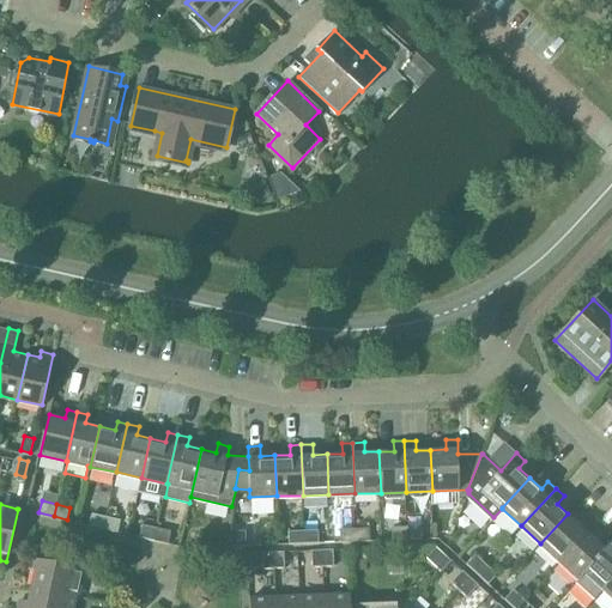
[(104,527),(107,515),(92,512),(90,524),(104,527)]
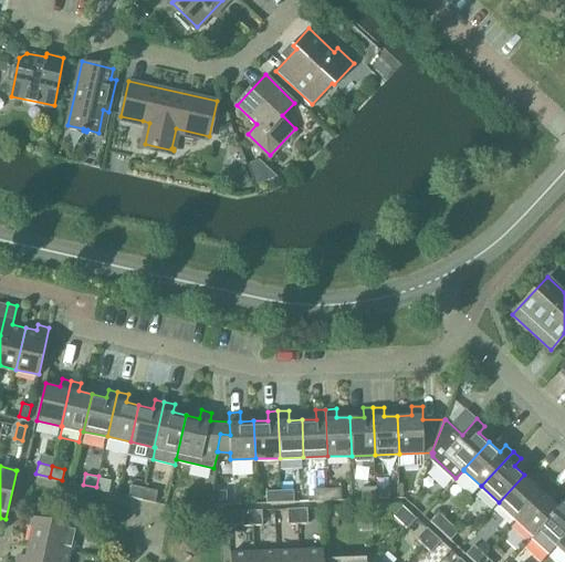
[(524,475),(499,502),(516,518),(547,484),(541,478),(535,485),(524,475)]
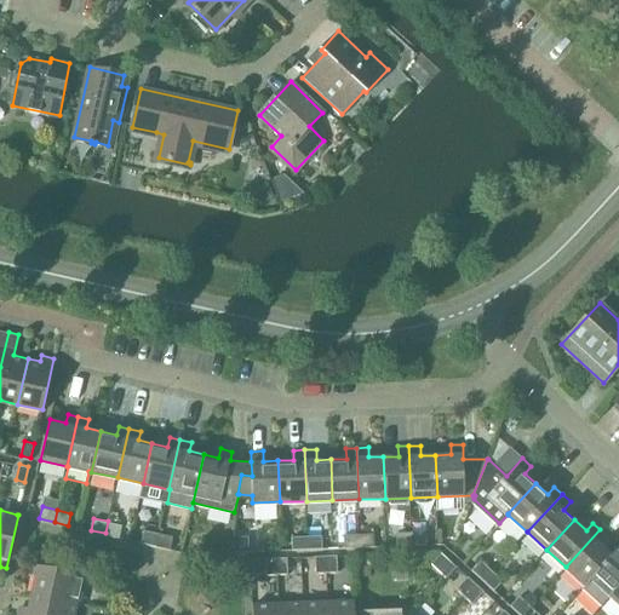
[(108,521),(105,533),(119,536),(121,524),(108,521)]
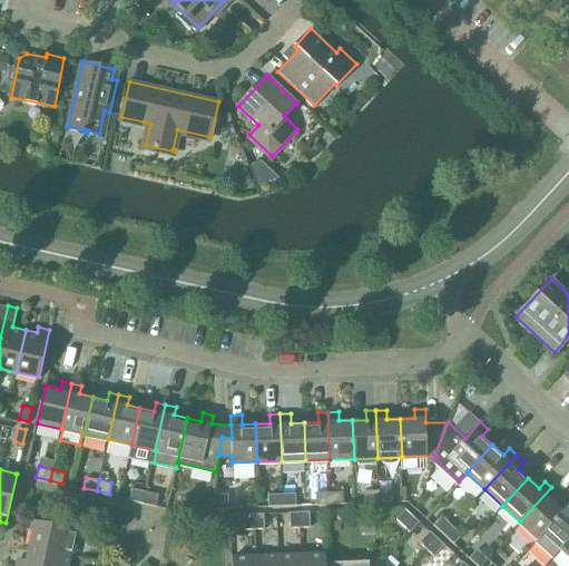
[(562,510),(562,509),(552,501),(559,495),(551,487),(520,521),(538,539),(543,533),(543,532),(562,510)]
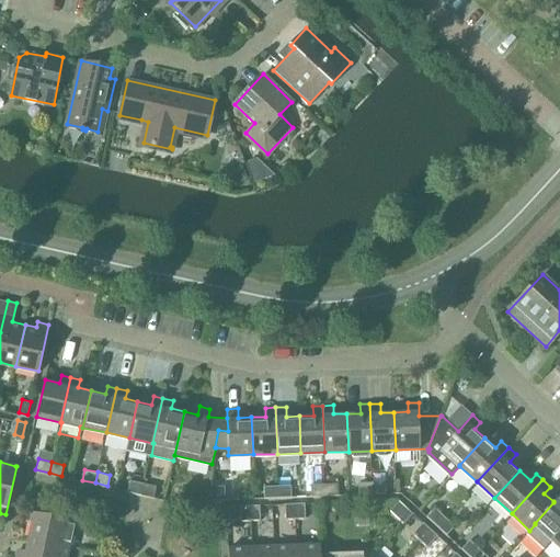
[(140,493),(144,482),(130,480),(128,490),(140,493)]
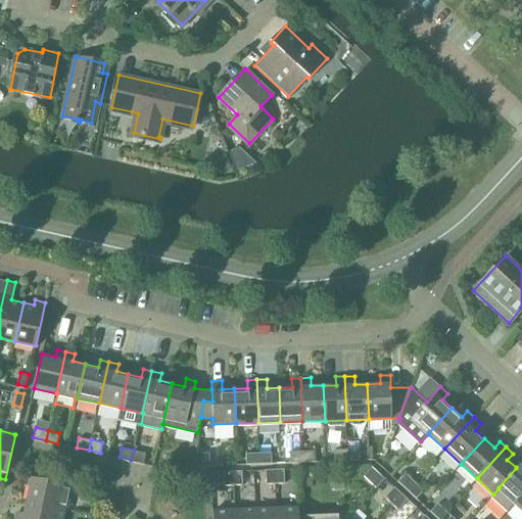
[(361,459),(360,447),(348,449),(348,460),(361,459)]
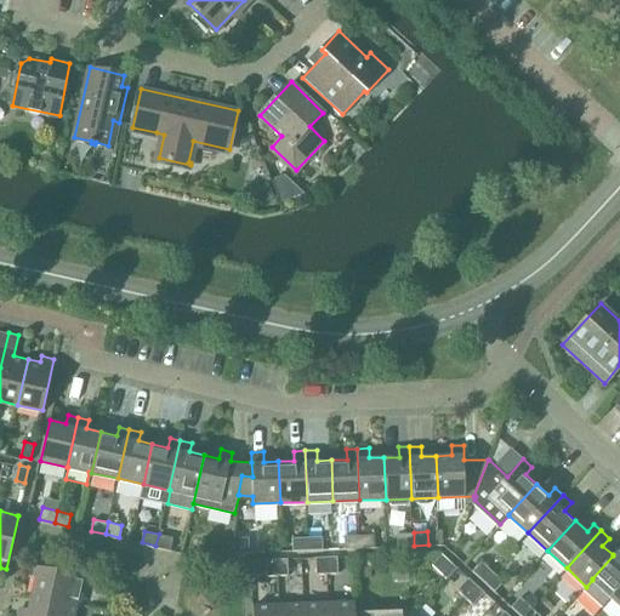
[(399,532),(399,546),(414,546),(414,532),(399,532)]
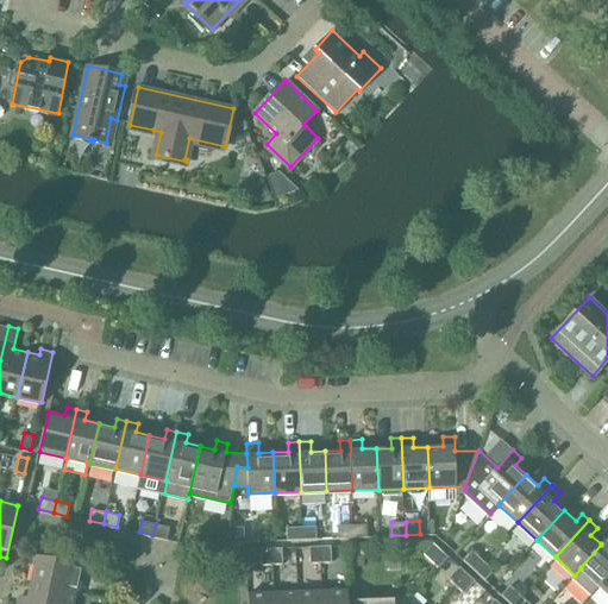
[(156,523),(152,535),(167,538),(169,527),(156,523)]
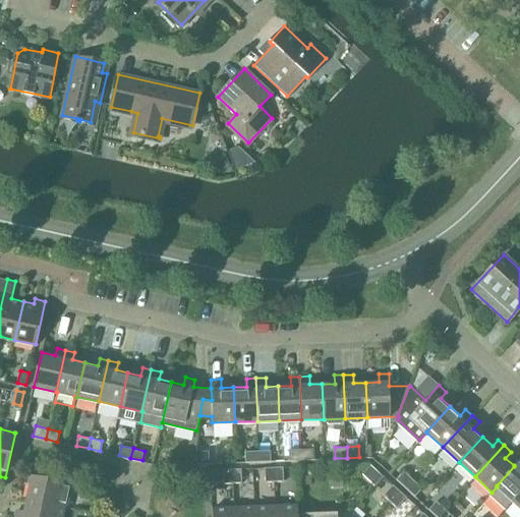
[(196,462),(210,461),(210,448),(196,449),(196,462)]
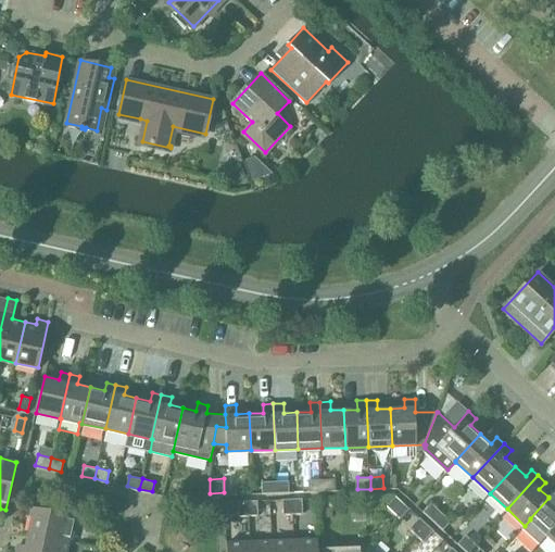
[(310,479),(311,491),(324,490),(323,478),(310,479)]
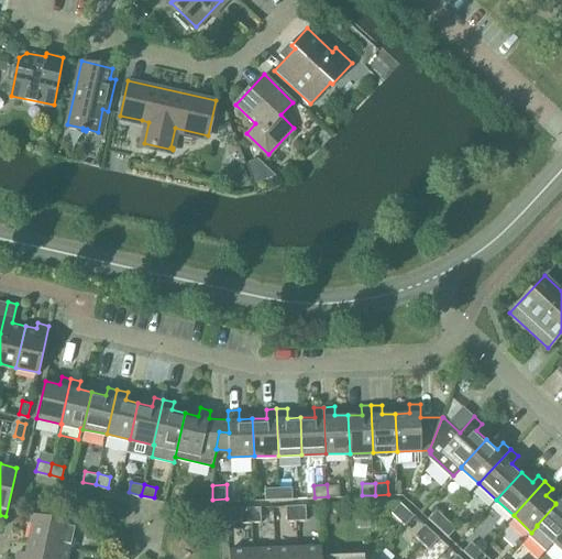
[(340,496),(340,484),(327,484),(328,496),(340,496)]
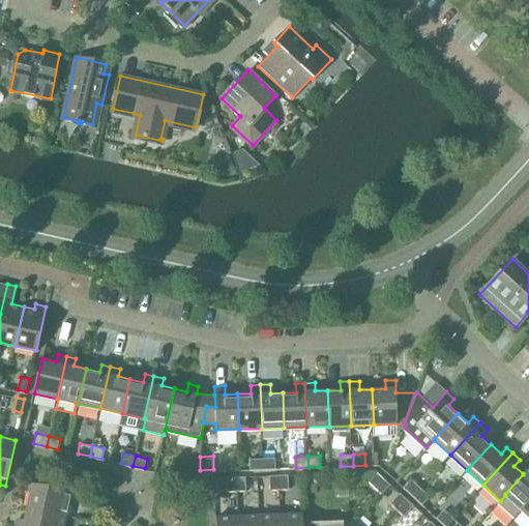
[(251,459),(252,469),(263,469),(263,458),(251,459)]
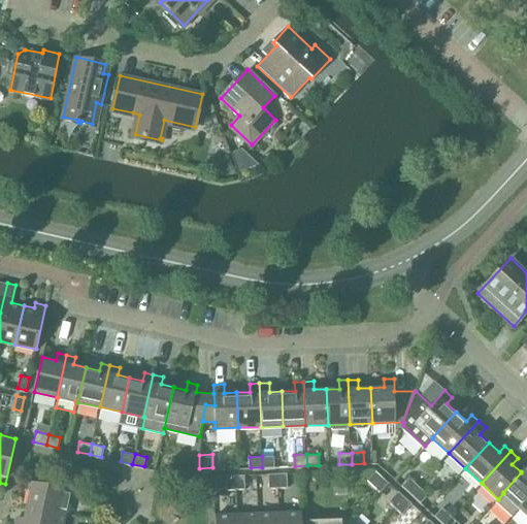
[(274,466),(274,456),(262,456),(262,467),(274,466)]
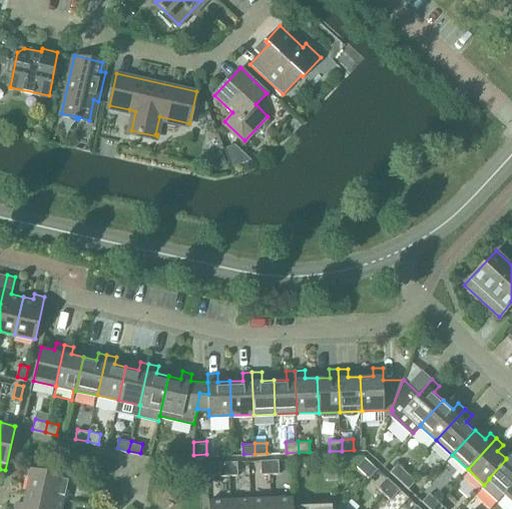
[(500,499),(505,493),(511,484),(511,452),(506,458),(506,459),(489,478),(489,479),(484,485),(500,499)]
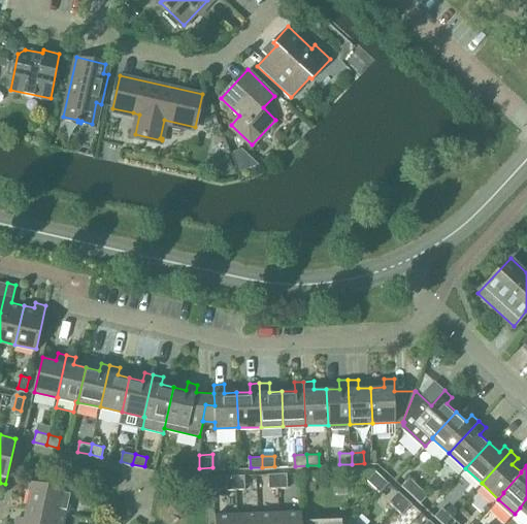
[(390,481),(376,469),(367,481),(380,492),(390,481)]
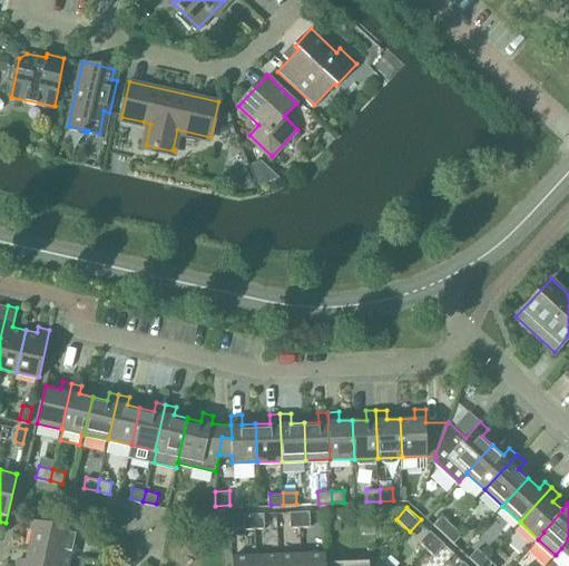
[(292,510),(292,526),(302,526),(301,510),(292,510)]
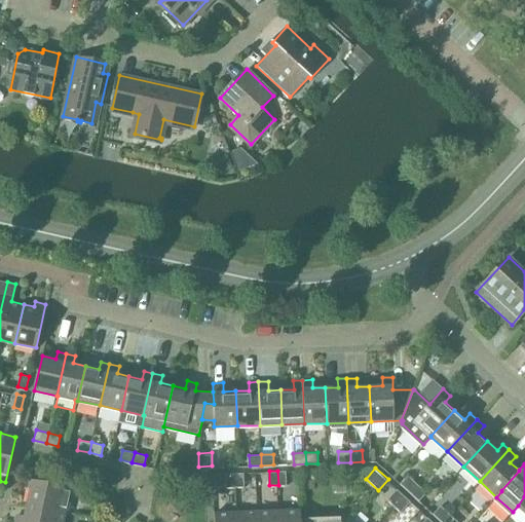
[(287,485),(287,471),(277,471),(278,485),(287,485)]
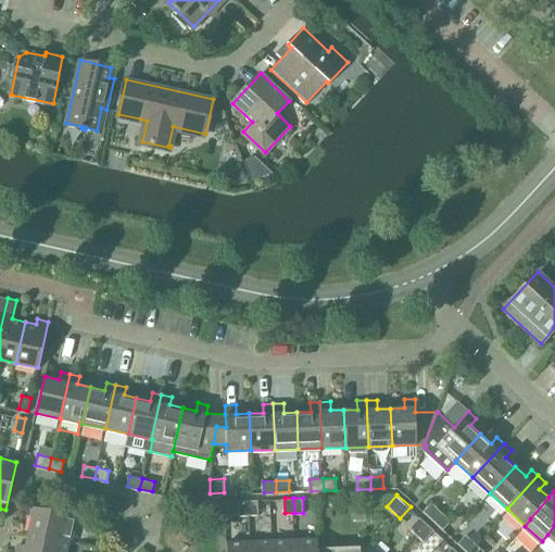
[(249,514),(249,499),(240,500),(240,515),(249,514)]
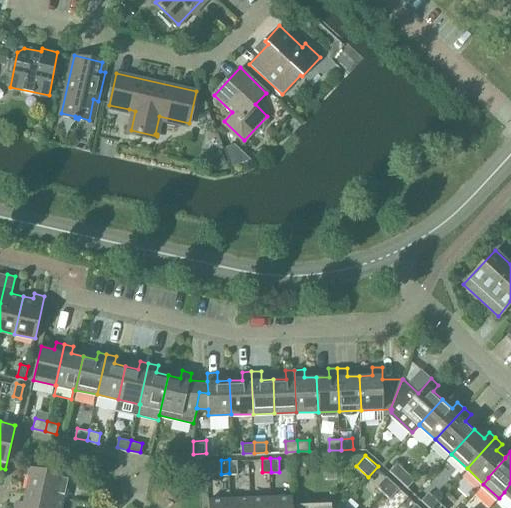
[(229,459),(229,473),(238,473),(238,459),(229,459)]
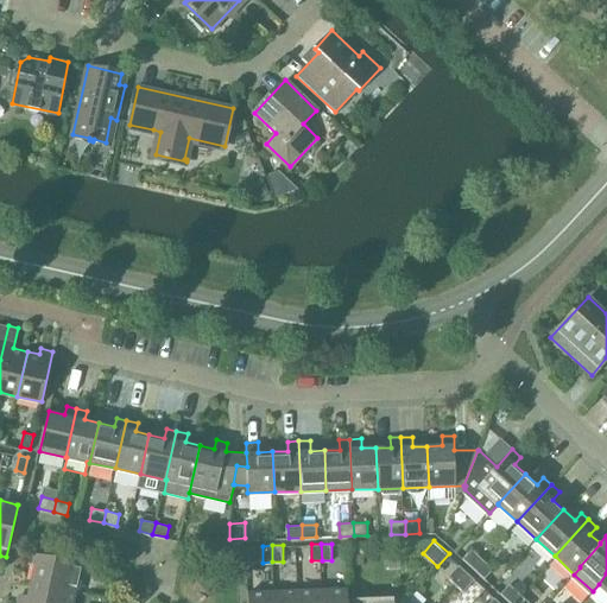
[(473,548),(465,558),(474,566),(482,558),(473,548)]
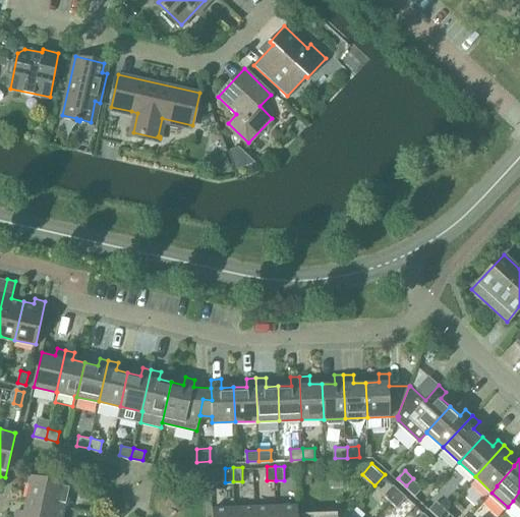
[(70,484),(24,474),(22,483),(30,484),(26,497),(65,505),(70,484)]
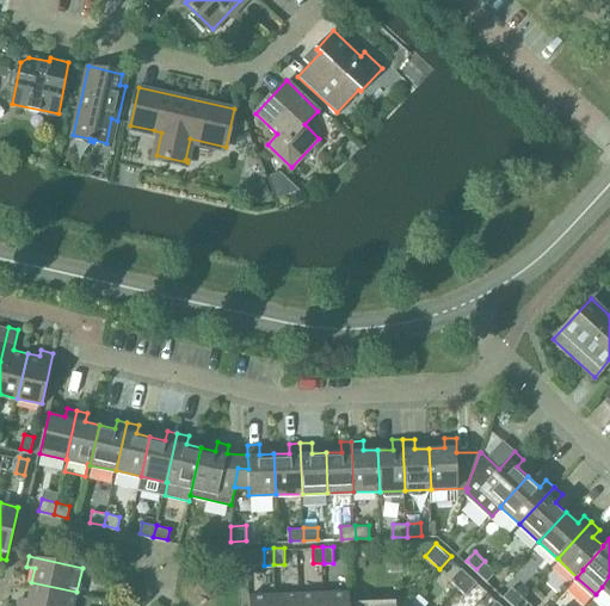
[(488,581),(497,572),(485,561),(476,569),(488,581)]
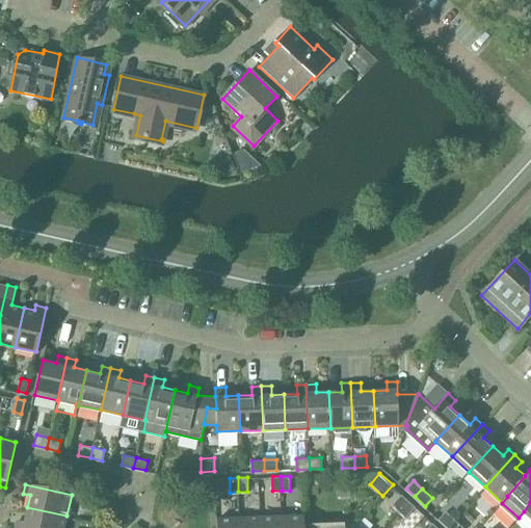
[(403,494),(393,505),(399,511),(409,500),(403,494)]
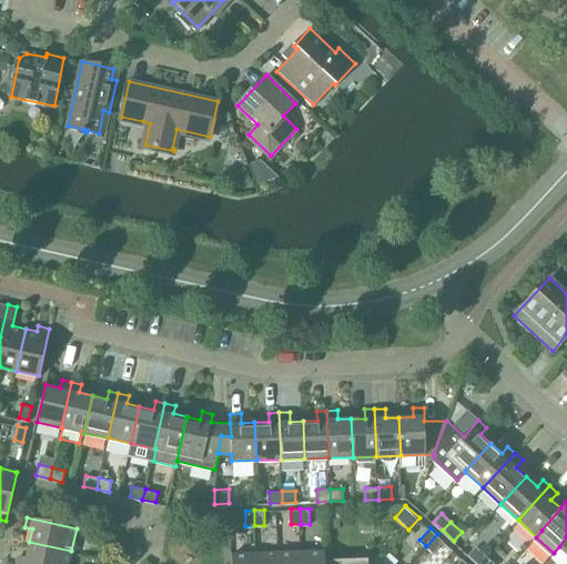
[(433,552),(444,540),(437,534),(426,546),(433,552)]
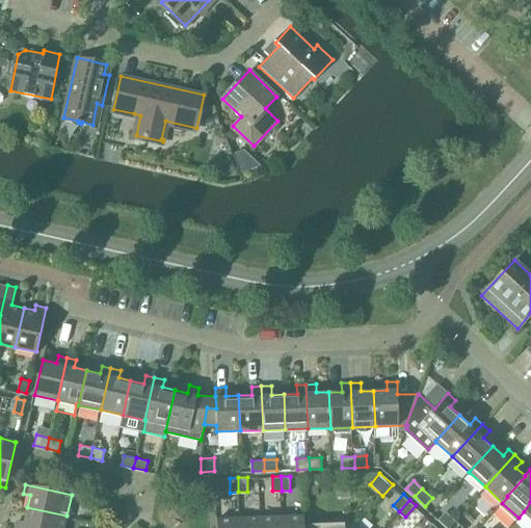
[(17,526),(24,527),(63,527),(67,516),(27,507),(24,522),(18,521),(17,526)]
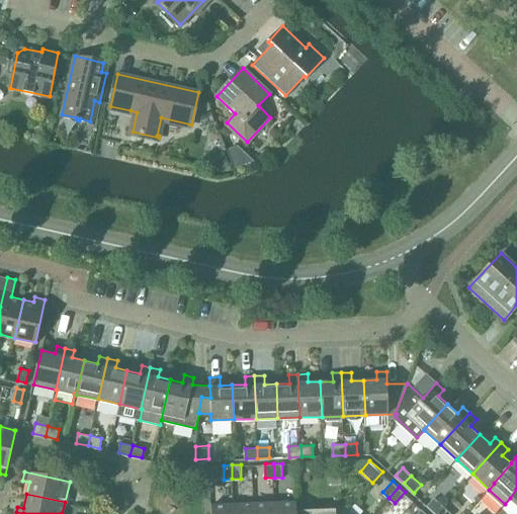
[(435,498),(428,506),(435,513),(443,505),(435,498)]
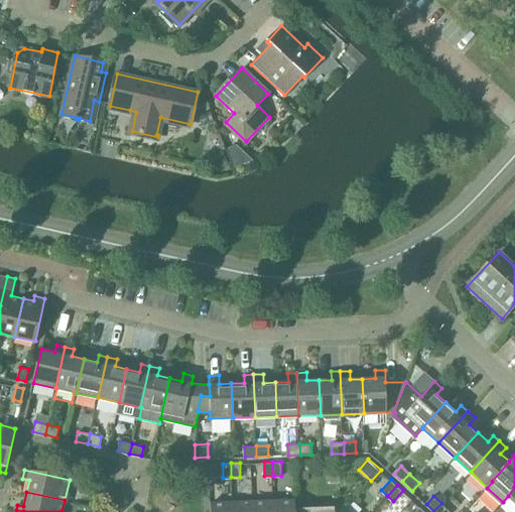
[(294,511),(294,505),(295,505),(295,500),(274,501),(274,511),(294,511)]
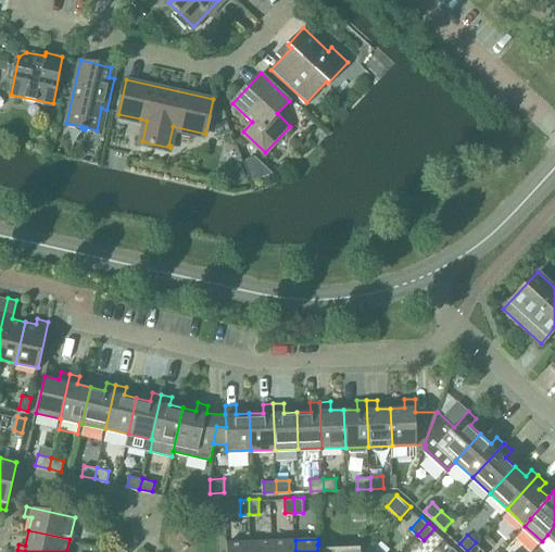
[(273,541),(273,551),(295,551),(295,540),(273,541)]
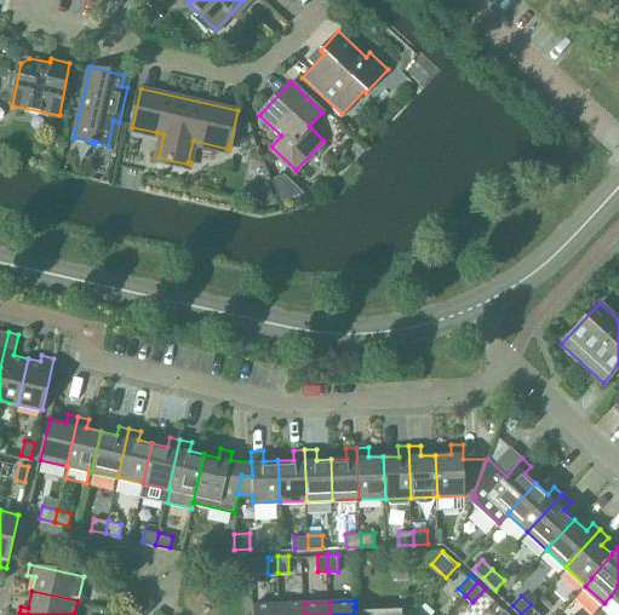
[(280,604),(280,614),(304,614),(304,603),(280,604)]
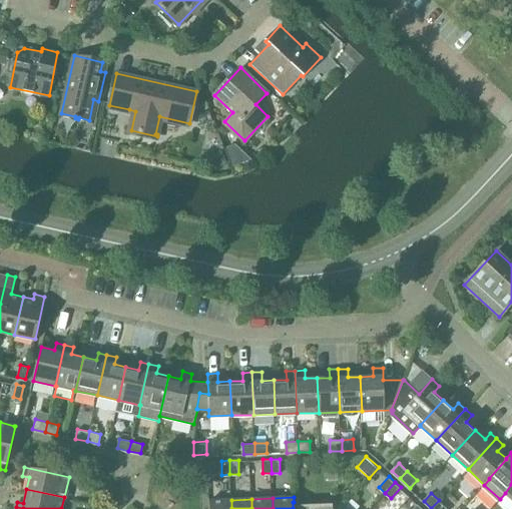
[(117,508),(118,508),(109,500),(100,508),(117,508)]
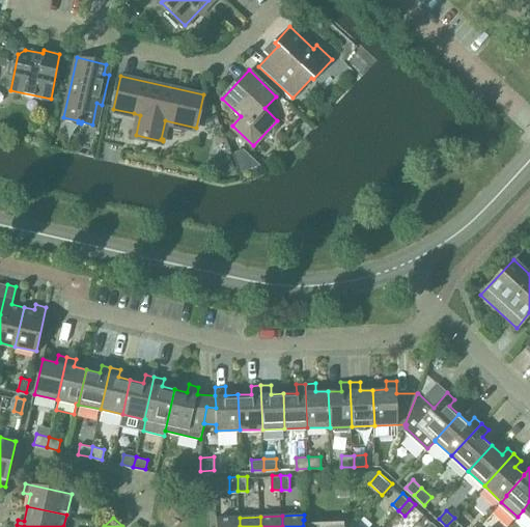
[(218,518),(218,526),(240,526),(240,518),(218,518)]
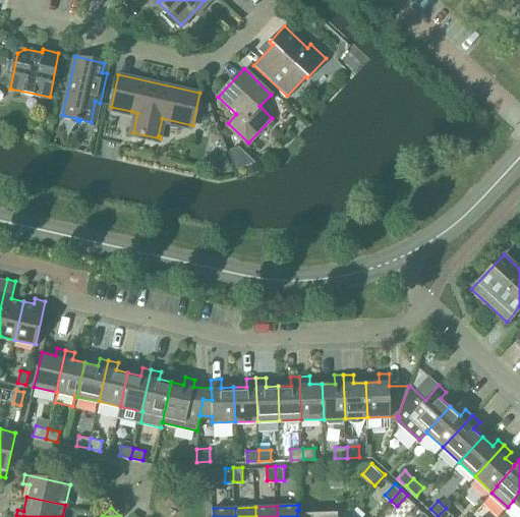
[(439,516),(454,516),(446,508),(438,516),(439,516)]
